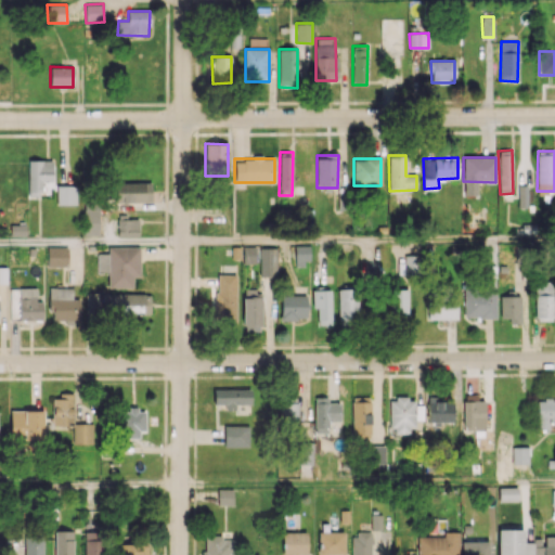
[(53,181),(54,159),(28,159),(28,195),(42,195),(42,181),(53,181)]
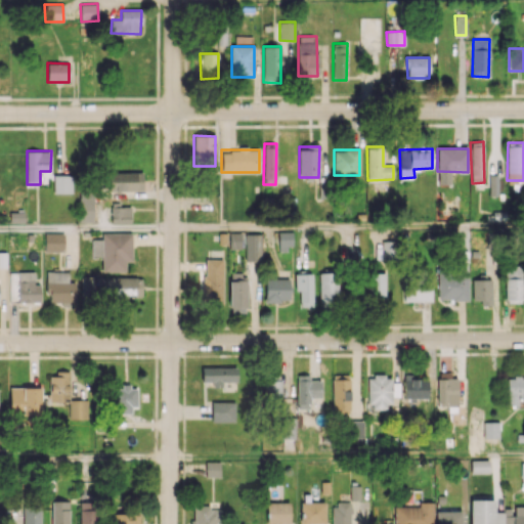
[(142,172),(108,172),(110,191),(142,190),(142,172)]
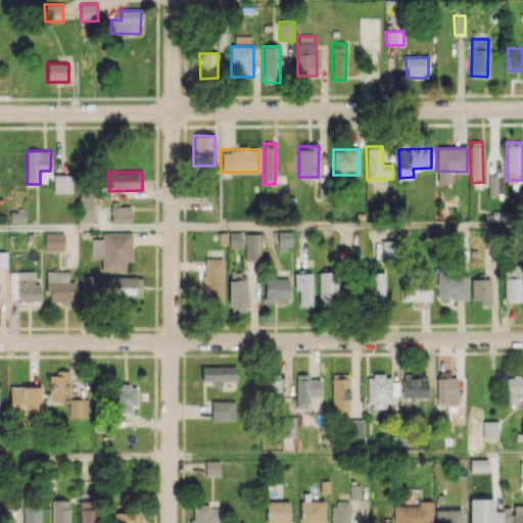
[(53,192),(72,193),(73,175),(53,175),(53,192)]
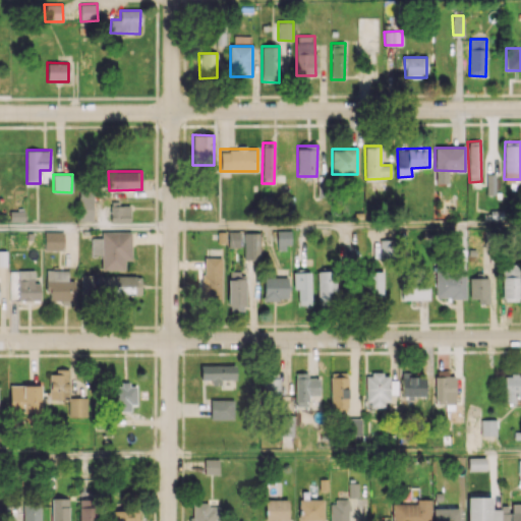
[(110,222),(129,222),(130,205),(110,204),(110,222)]
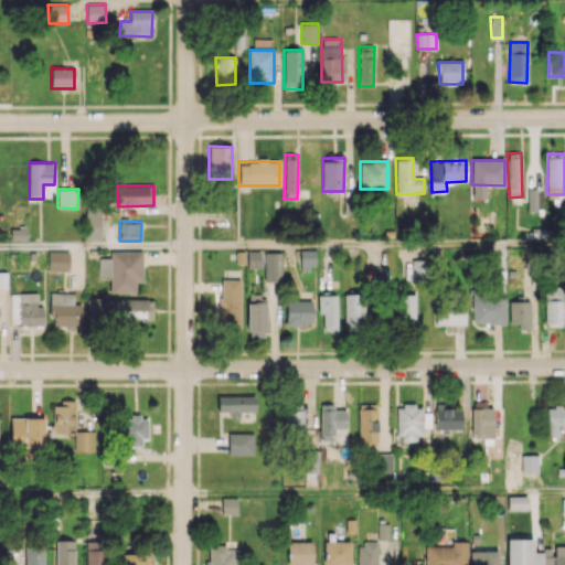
[(315,249),(299,251),(300,269),(316,268),(315,249)]
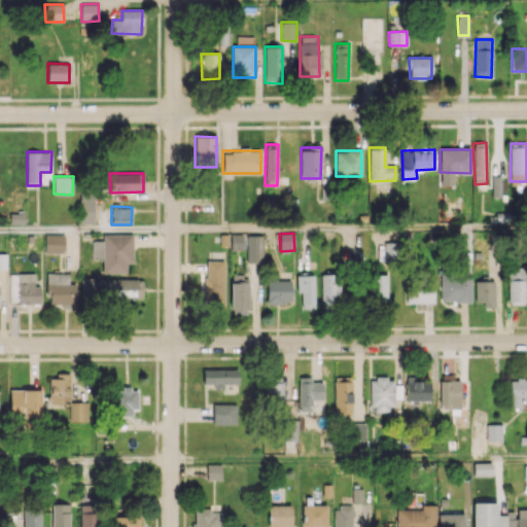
[(102,273),(126,274),(127,262),(132,262),(133,235),(102,234),(102,241),(93,241),(92,257),(103,257),(102,273)]
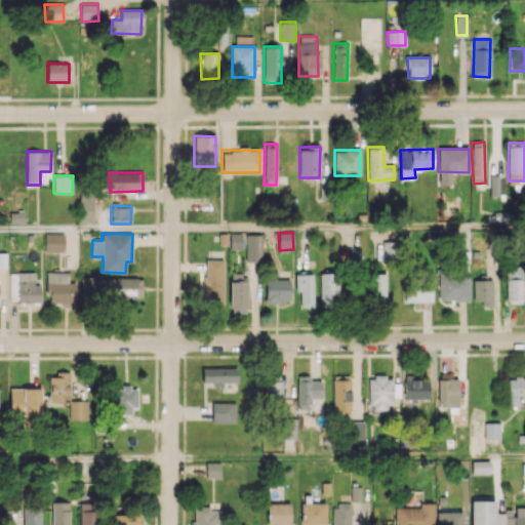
[(64,252),(64,234),(44,234),(44,251),(64,252)]
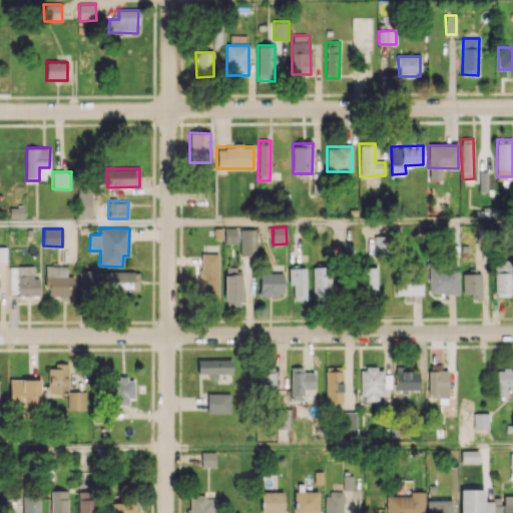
[(240,255),(255,255),(255,228),(239,228),(240,255)]
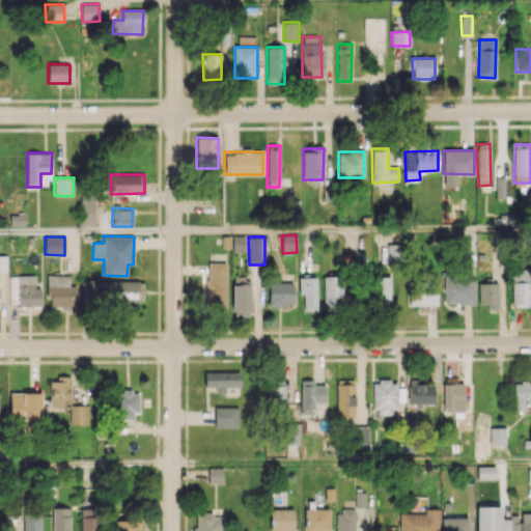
[(387,263),(399,262),(398,244),(387,244),(387,263)]
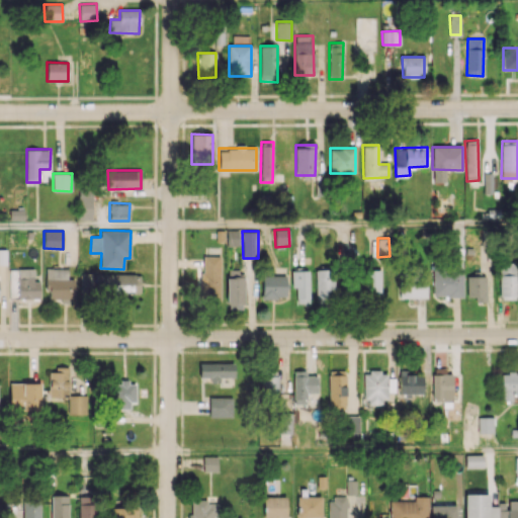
[(200,299),(220,300),(221,256),(201,256),(200,299)]
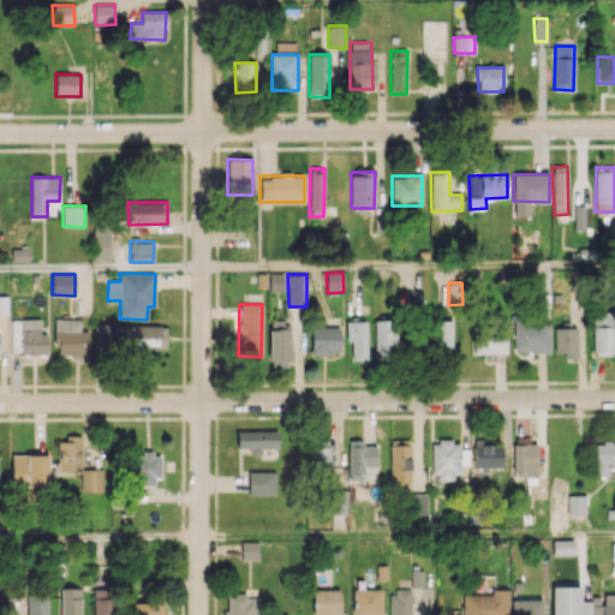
[(614,312),(593,311),(592,354),(613,356),(614,312)]
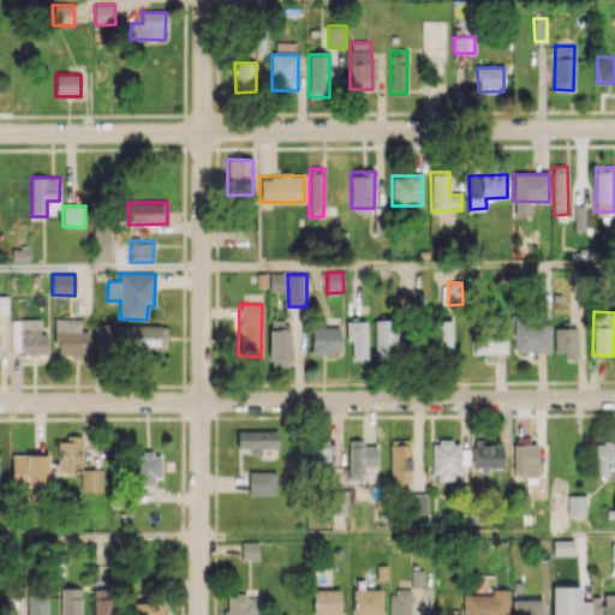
[(47,334),(40,334),(40,320),(11,318),(11,354),(46,356),(47,334)]
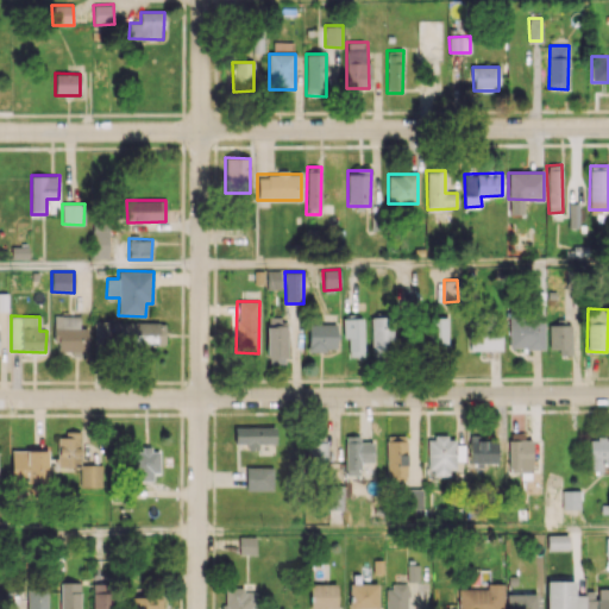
[(88,352),(88,327),(79,327),(79,316),(55,315),(54,351),(88,352)]
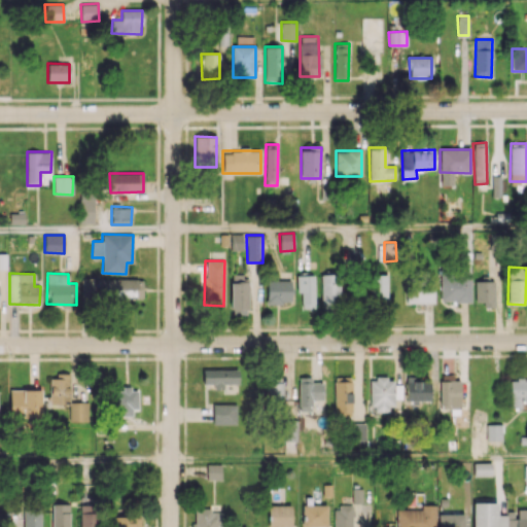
[(248,282),(243,282),(243,274),(231,274),(231,314),(248,314),(248,282)]
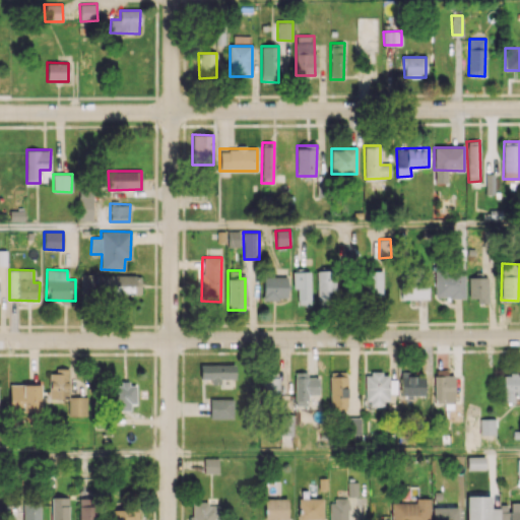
[(317,270),(317,303),(335,303),(335,270),(317,270)]
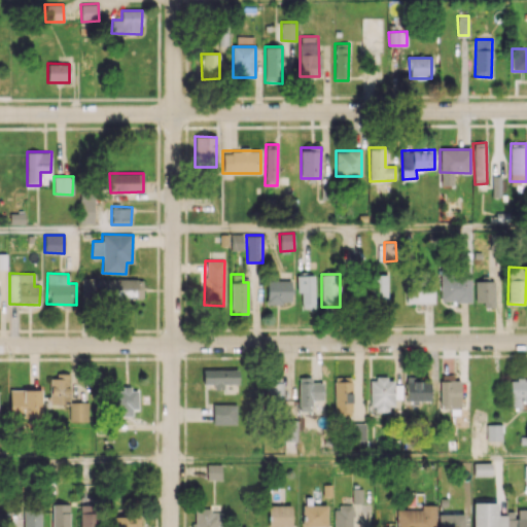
[(387,274),(371,275),(372,301),(387,301),(387,274)]
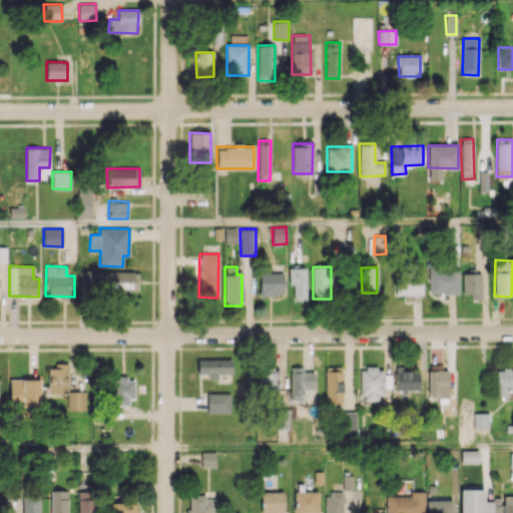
[(294,303),(307,303),(306,268),(289,268),(289,285),(294,285),(294,303)]
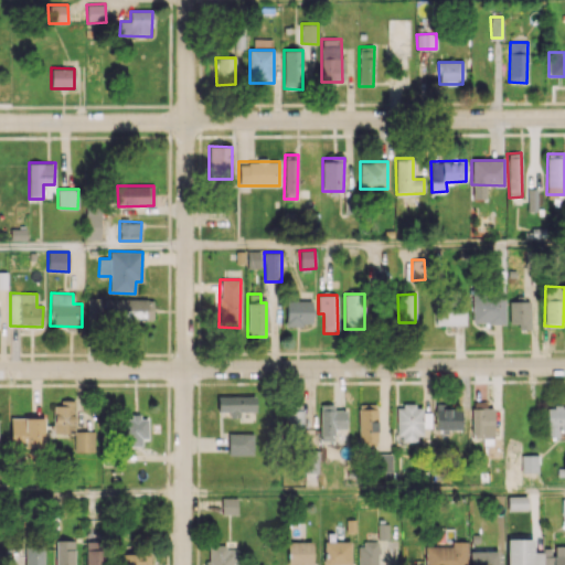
[(504,323),(504,295),(471,295),(472,323),(504,323)]
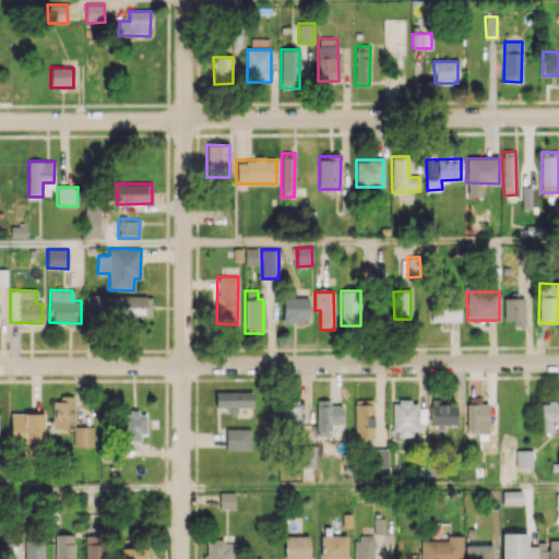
[(151,318),(151,296),(86,295),(85,317),(151,318)]
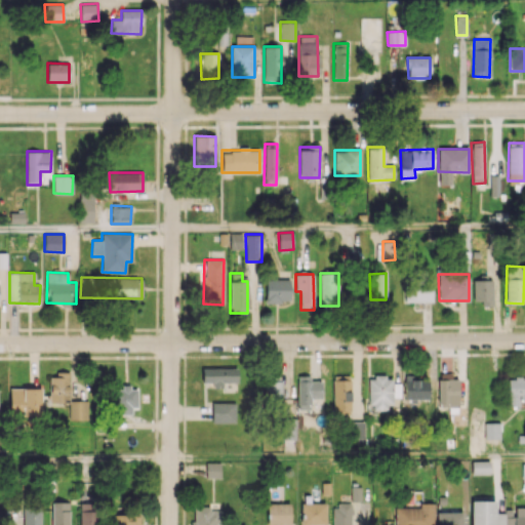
[(290,301),(290,279),(266,280),(266,301),(290,301)]
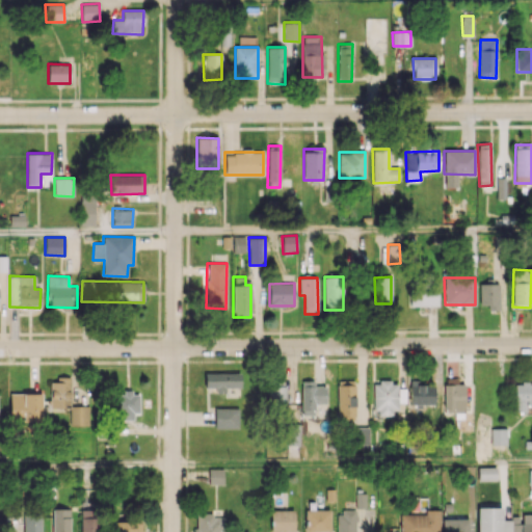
[(499,284),(479,284),(480,304),(488,304),(488,310),(499,310),(499,284)]
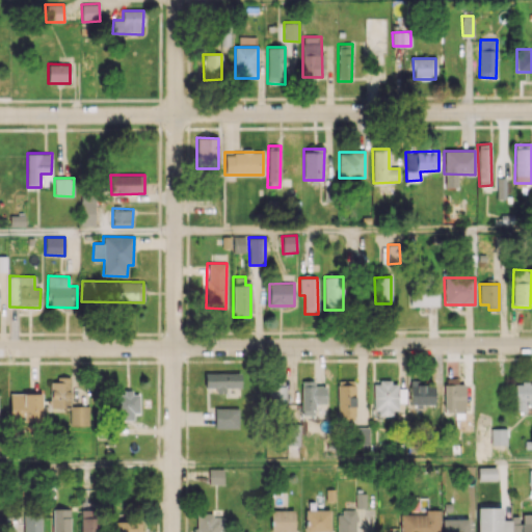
[(205,388),(215,388),(216,396),(241,395),(240,372),(205,373),(205,388)]
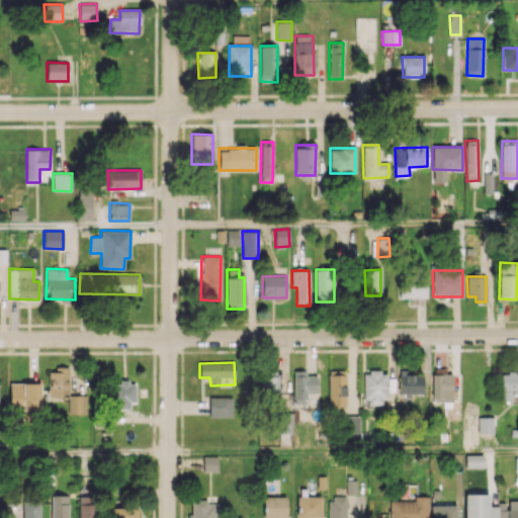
[(49,368),(50,398),(69,398),(68,368),(49,368)]
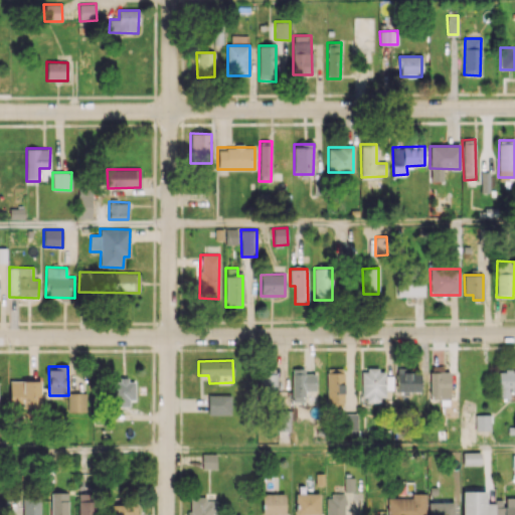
[(292,403),(316,404),(316,374),(304,373),(304,368),(292,368),(292,403)]
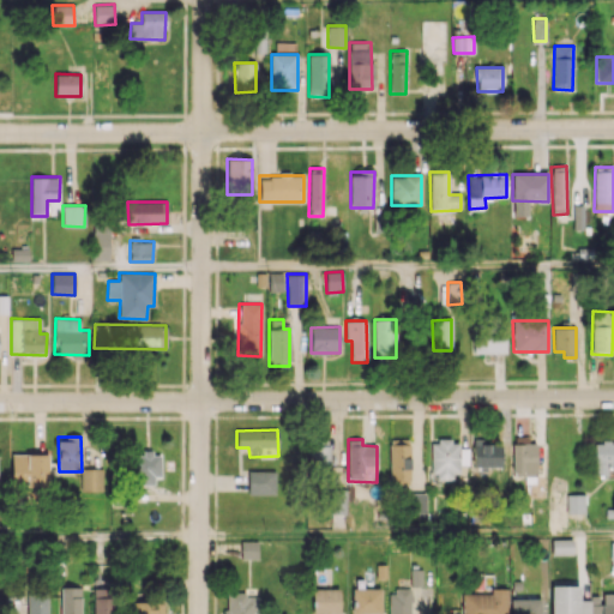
[(389,485),(409,486),(410,440),(390,439),(389,485)]
